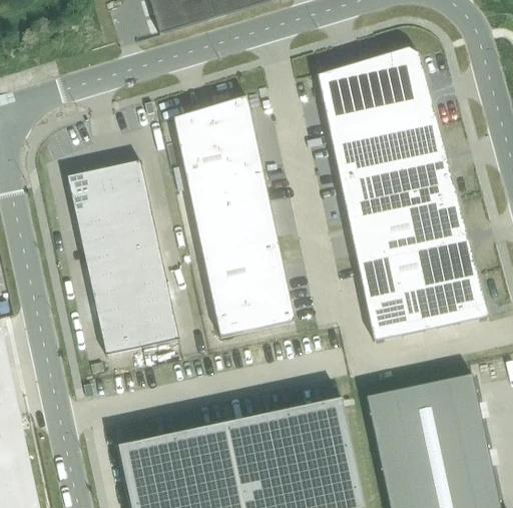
[(149,0),(159,32),(268,0),(149,0)]
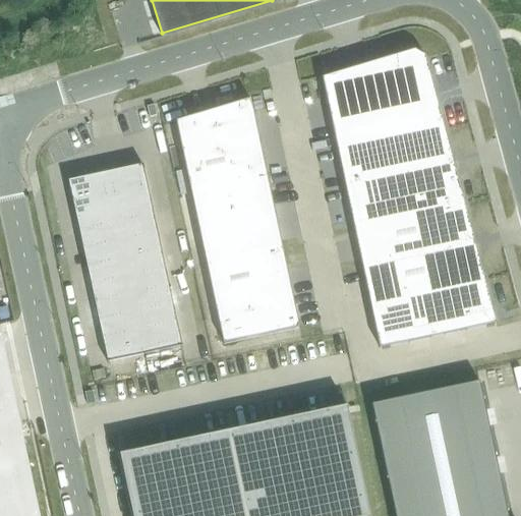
[(414,46),(322,74),(380,345),(497,320),(425,52),(414,46)]
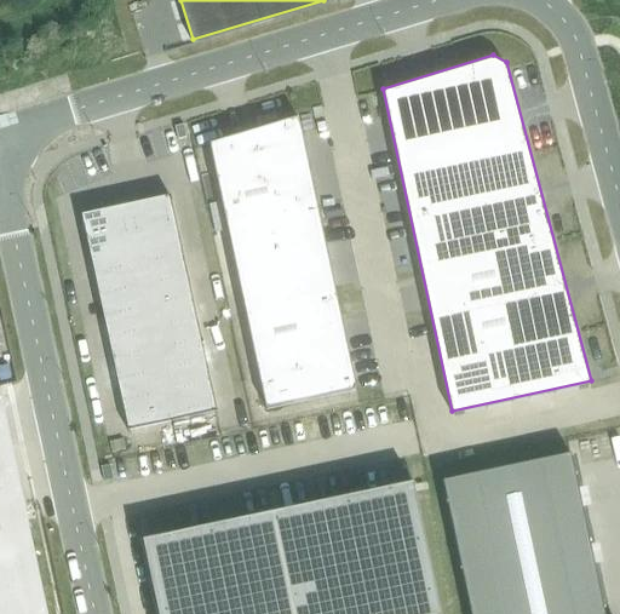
[(298,114),(210,141),(265,405),(356,385),(298,114)]
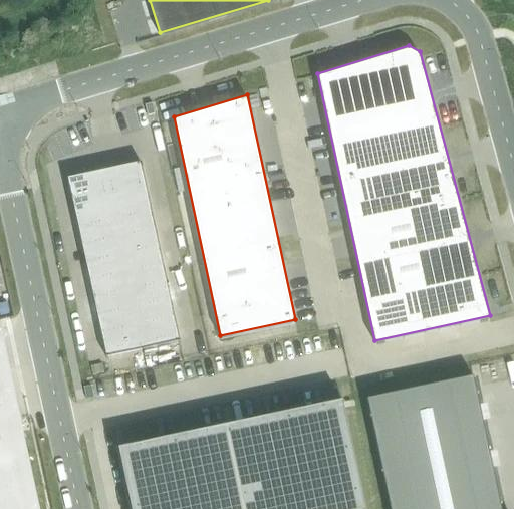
[(141,159),(67,175),(106,353),(180,337),(141,159)]
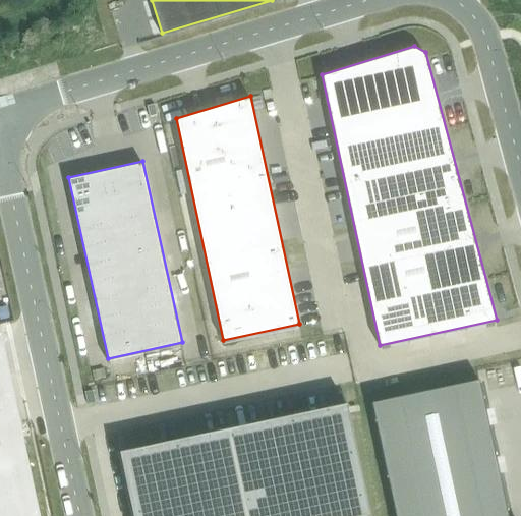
[(2,334),(0,334),(0,515),(41,515),(23,433),(21,434),(1,338),(3,338),(2,334)]
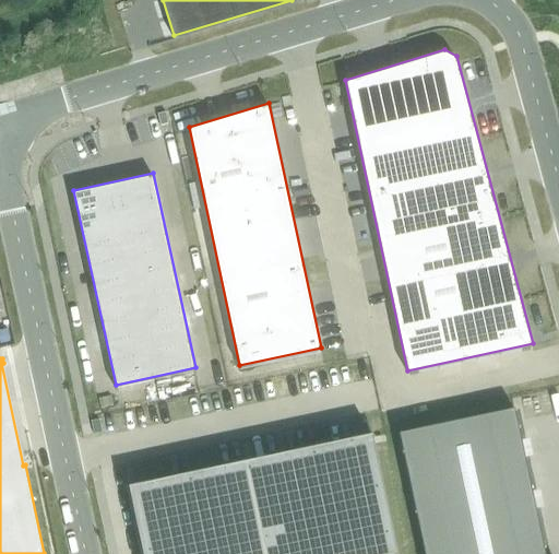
[(545,553),(514,405),(399,431),(425,553),(545,553)]
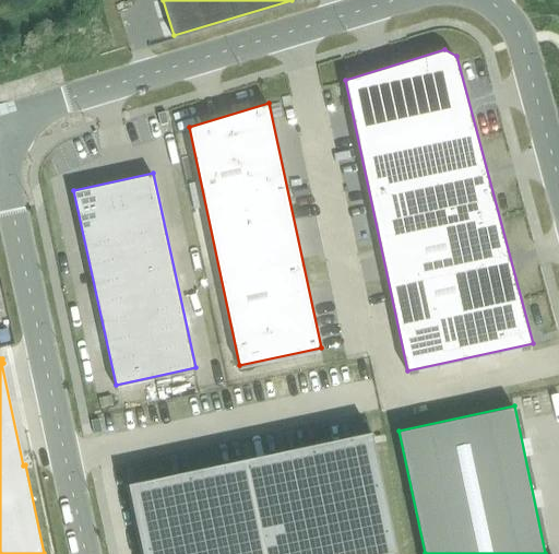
[(397,553),(372,432),(129,484),(143,553),(397,553)]
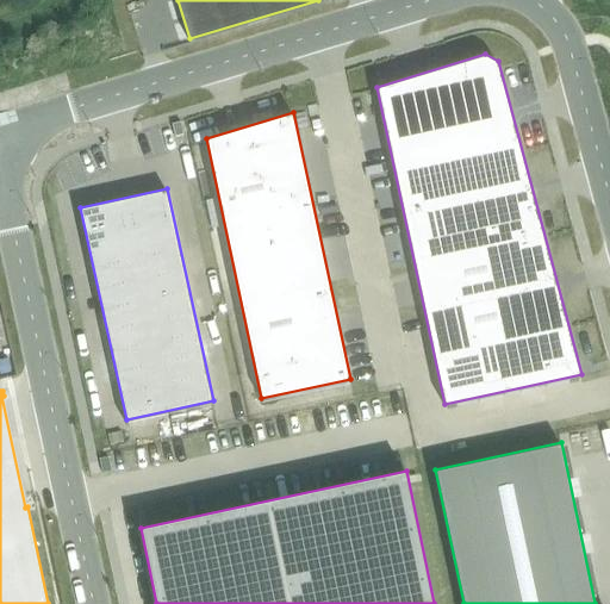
All buildings are outlined.
